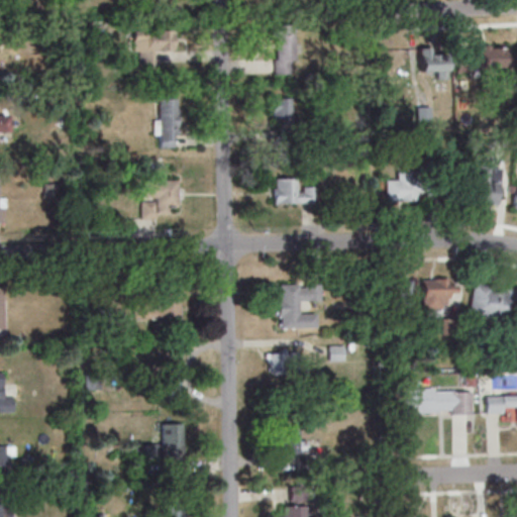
[(294,74),(294,27),(275,27),(275,74),(294,74)]
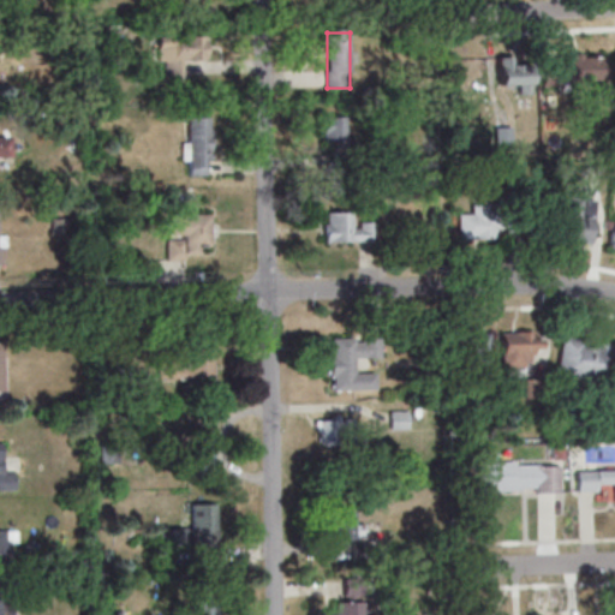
[(206,60),(206,40),(166,40),(166,76),(183,76),(183,60),(206,60)]
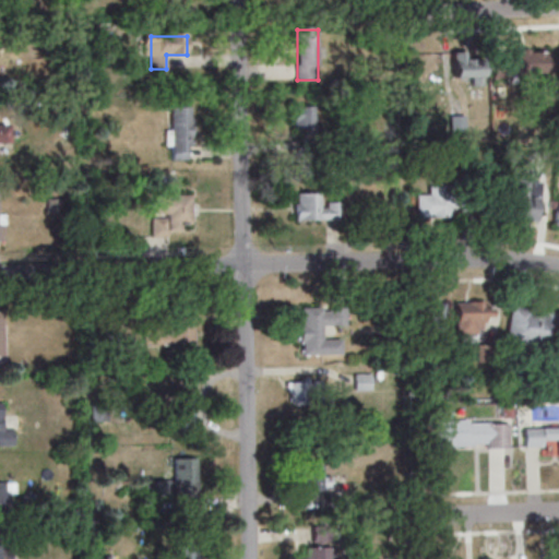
[(513,49),(513,73),(548,73),(548,49),(513,49)]
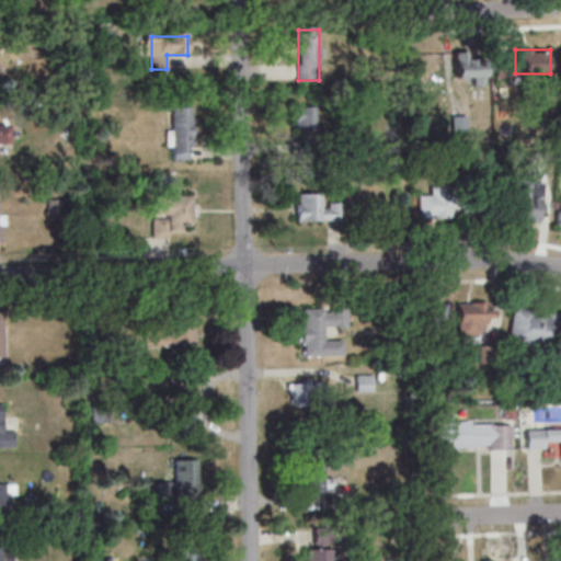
[(484,86),(484,56),(455,56),(455,76),(472,76),(472,86),(484,86)]
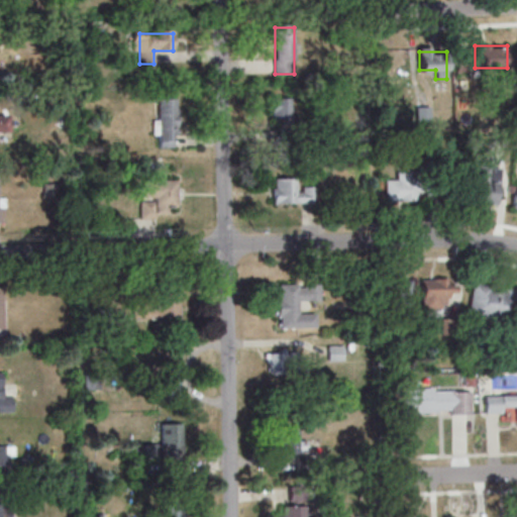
[(156,148),(177,147),(176,98),(156,98),(157,120),(154,120),(156,148)]
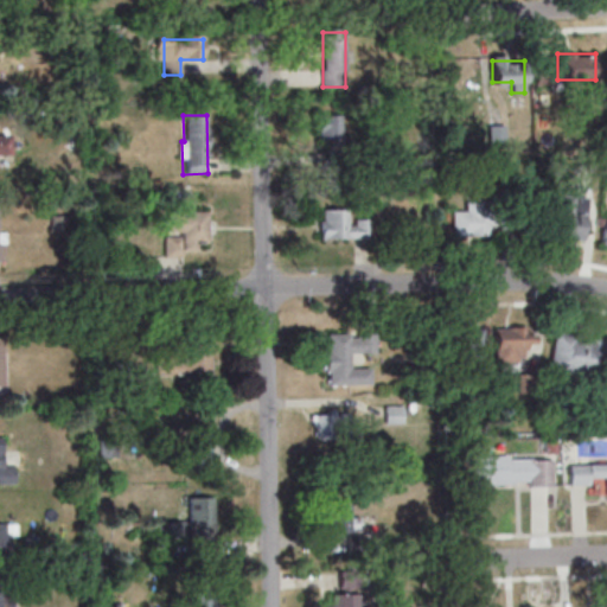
[(343,115),(319,115),(319,144),(343,144),(343,115)]
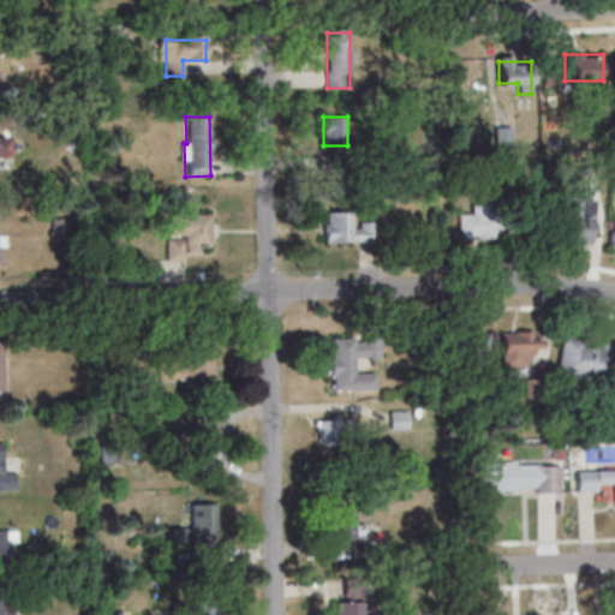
[(13,135),(0,133),(0,157),(13,157),(13,135)]
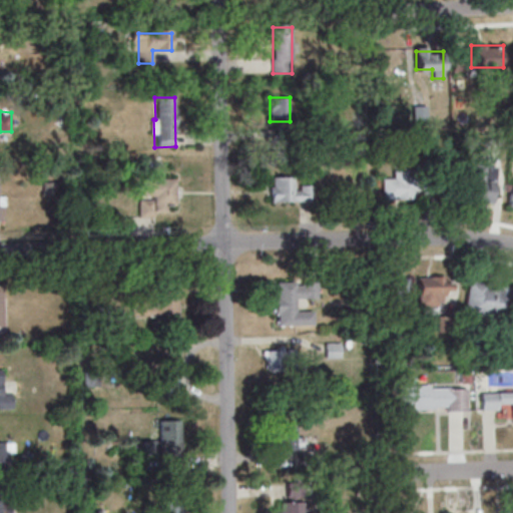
[(470,205),(493,207),(496,165),(473,163),(470,205)]
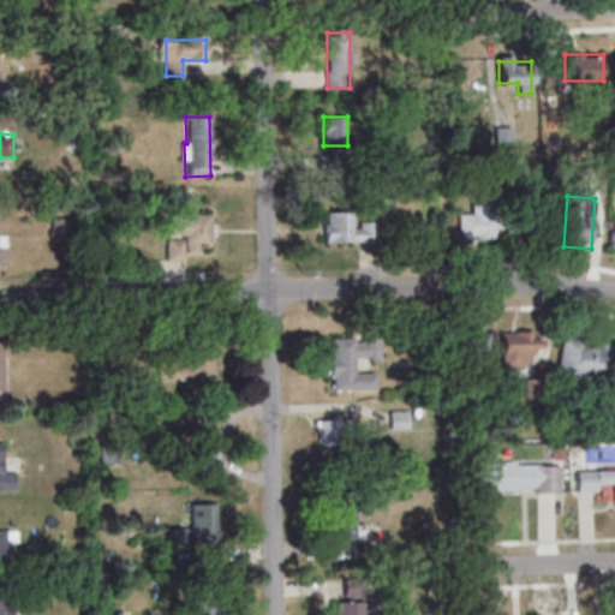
[(459,239),(495,239),(495,208),(471,208),(471,214),(459,214),(459,239)]
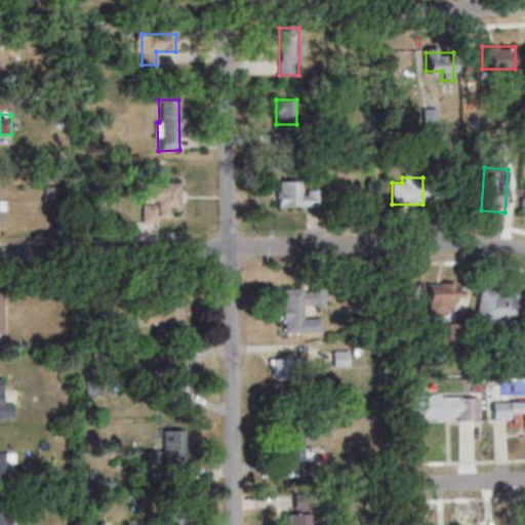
[(301,180),(277,182),(277,207),(321,206),(320,189),(301,190),(301,180)]
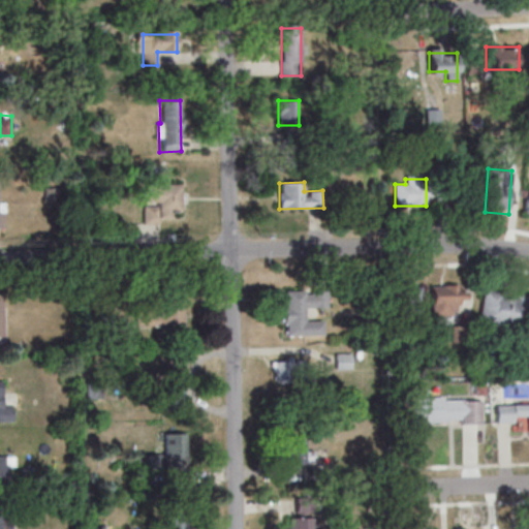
[(144,184),(144,222),(169,222),(169,213),(181,212),(180,183),(144,184)]
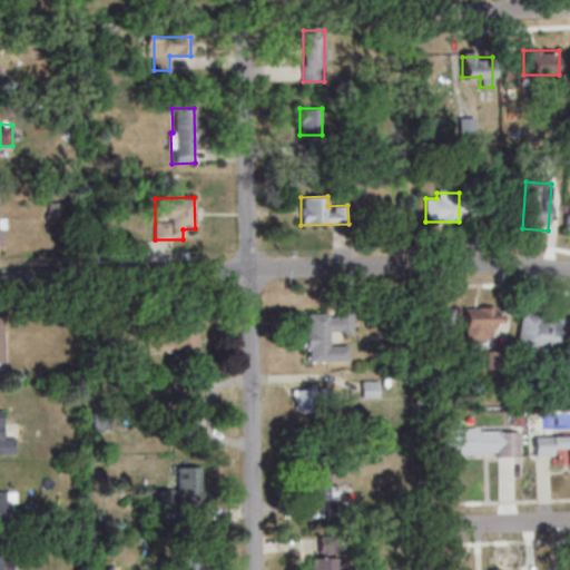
[(465,341),(491,341),(491,326),(502,326),(502,307),(465,307),(465,341)]
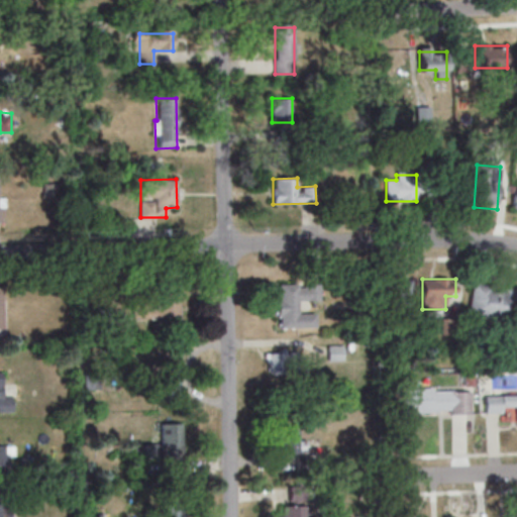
[(412,280),(394,280),(394,313),(412,313),(412,280)]
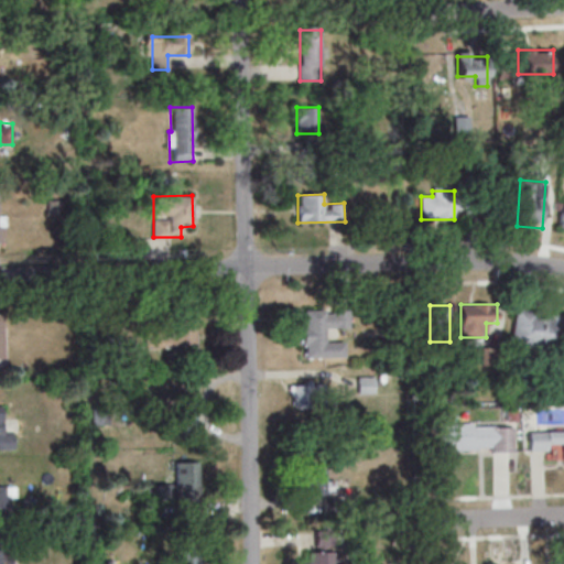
[(510,345),(559,351),(563,314),(514,308),(510,345)]
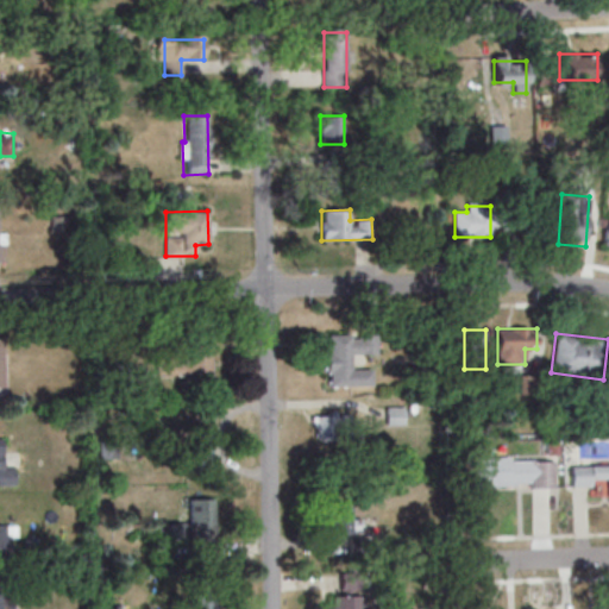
[(372,385),(372,369),(351,369),(351,355),(377,355),(377,334),(325,334),(326,385),(372,385)]
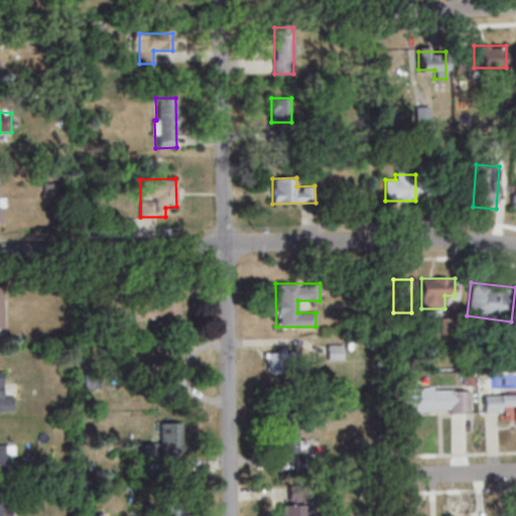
[(328,345),(328,360),(344,360),(344,345),(328,345)]
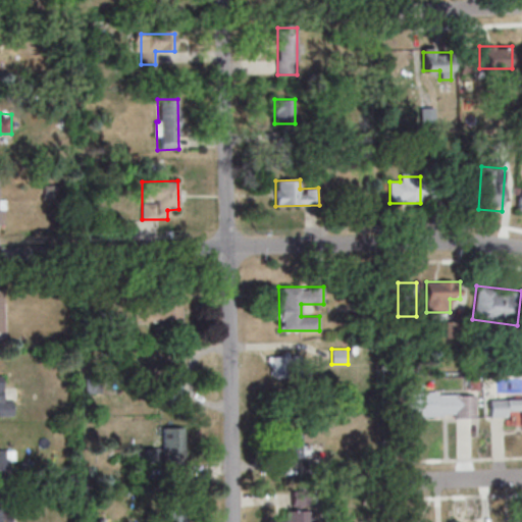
[(307,379),(307,355),(270,355),(270,379),(307,379)]
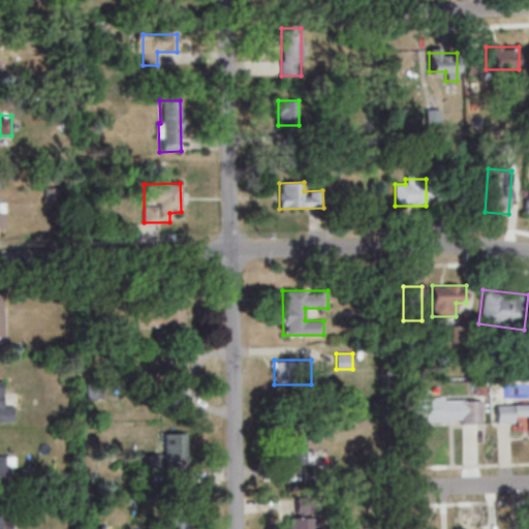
[(185,372),(166,372),(166,404),(185,404),(185,372)]
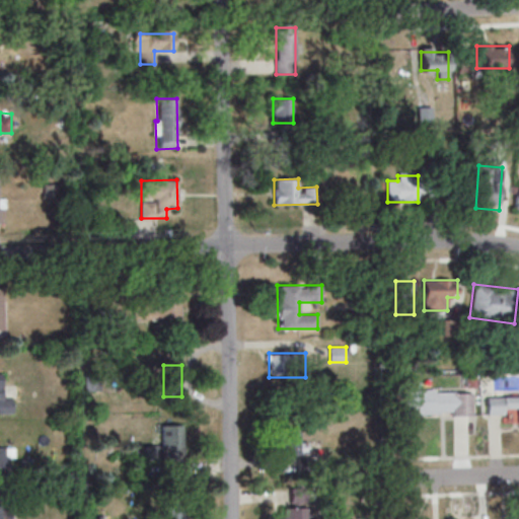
[(2,374),(0,373),(0,413),(12,414),(13,397),(2,397),(2,374)]
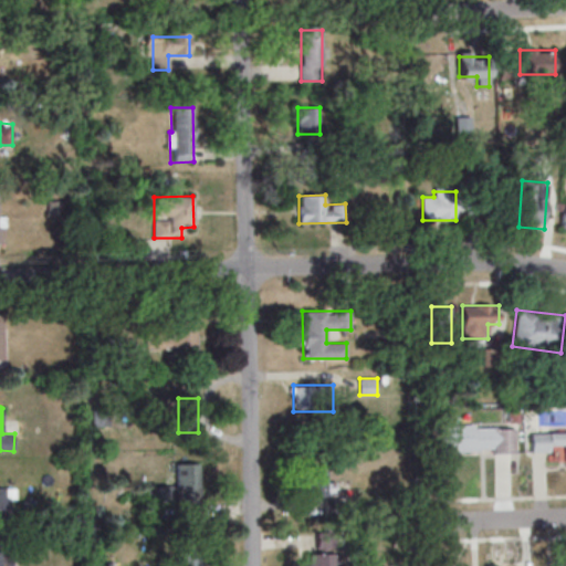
[(514,453),(514,426),(436,426),(436,453),(514,453)]
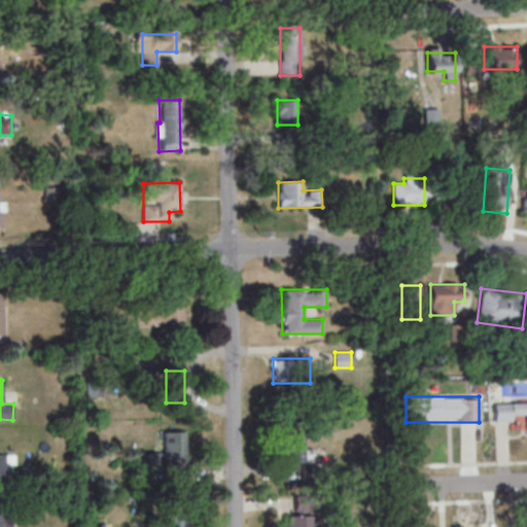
[(526,402),(494,402),(494,421),(526,421),(526,430),(526,402)]
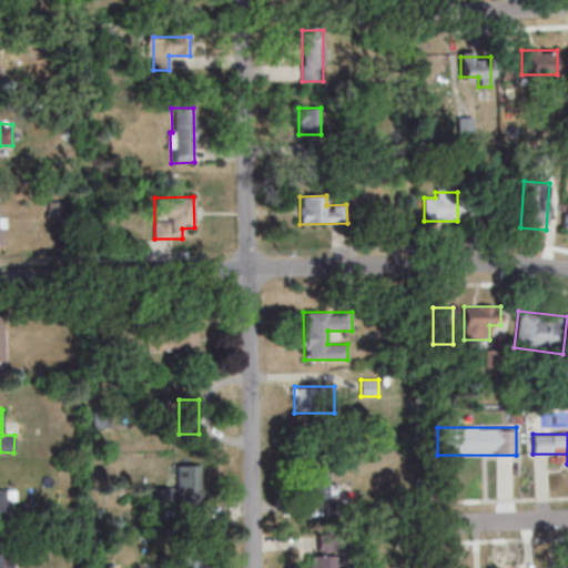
[(176,465),(176,505),(201,505),(201,465),(176,465)]
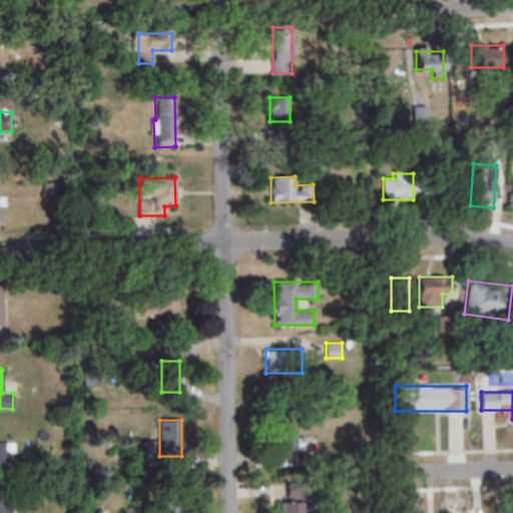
[(295,425),(276,425),(276,451),(304,451),(304,437),(295,437),(295,425)]
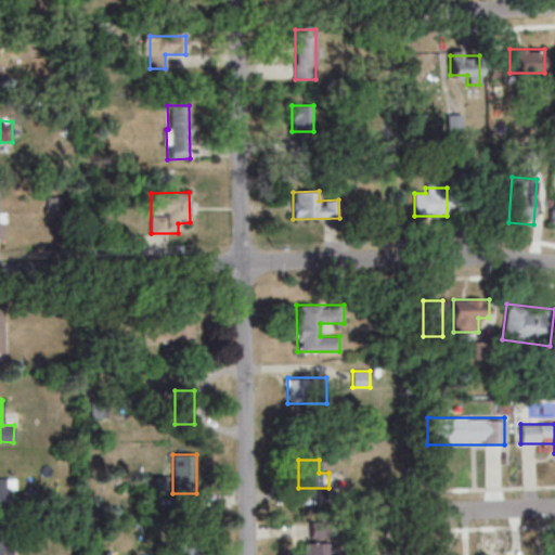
[(12,554),(13,554),(2,554),(2,534),(0,534),(0,554),(12,554)]
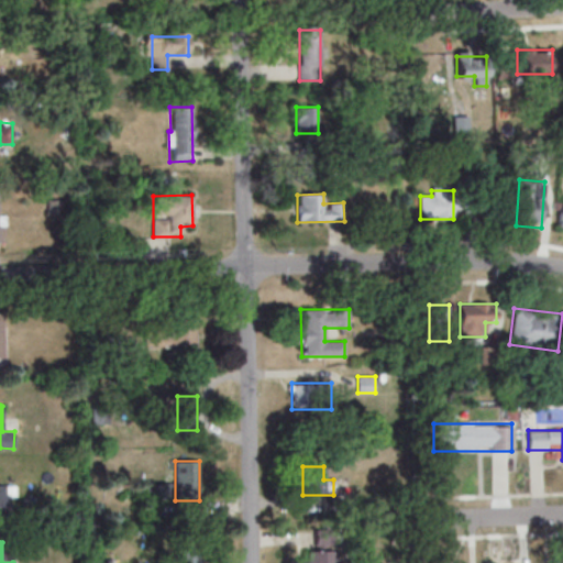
[(306,551),(305,562),(331,562),(332,551),(306,551)]
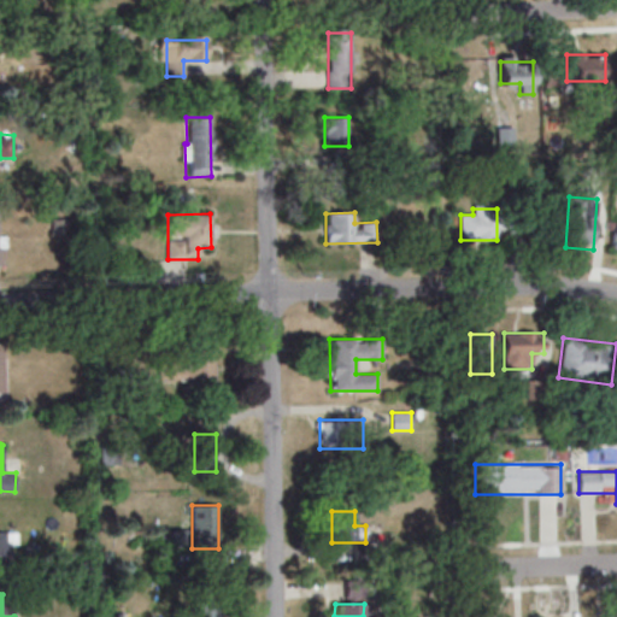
[(216,616),(216,605),(195,605),(194,616),(216,616)]
